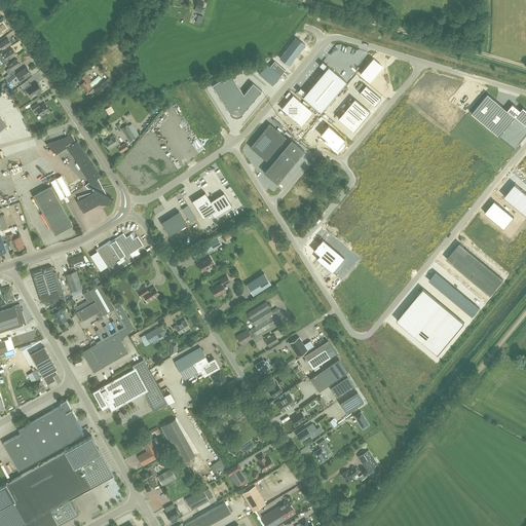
[(279,58),(290,66),(305,45),(296,37),(279,58)]
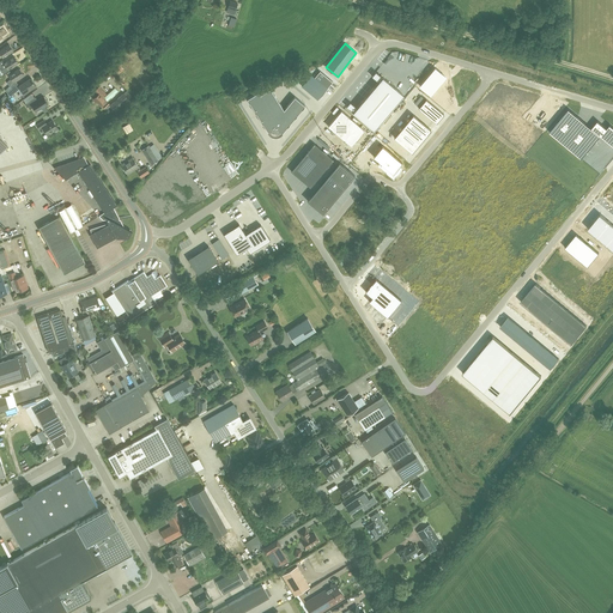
[(0,56),(2,55),(2,58),(13,50),(10,44),(0,50),(0,49),(0,56)]
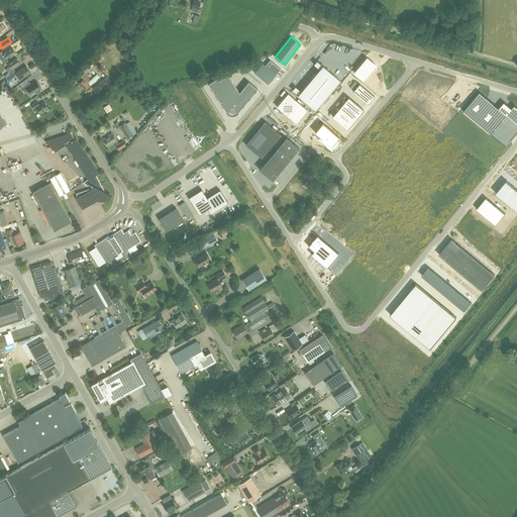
[(0,64),(3,62),(8,59),(7,59),(15,53),(12,47),(4,53),(0,55),(0,54),(0,64)]
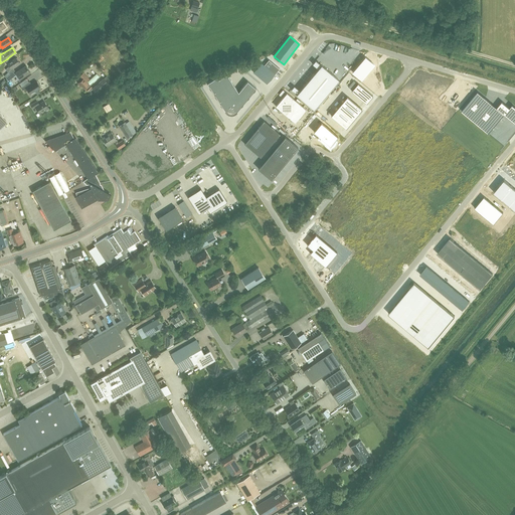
[(100,62),(105,58),(101,54),(96,58),(100,62)]
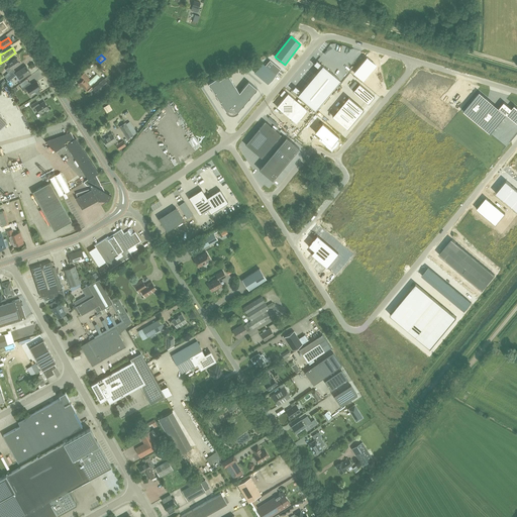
[(9,66),(6,70),(8,73),(13,68),(20,63),(16,58),(10,62),(8,60),(6,62),(8,64),(9,66)]
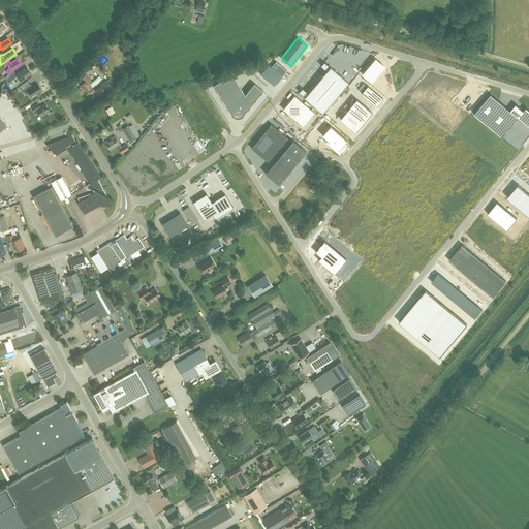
[(376,59),(363,73),(372,82),(385,67),(376,59)]
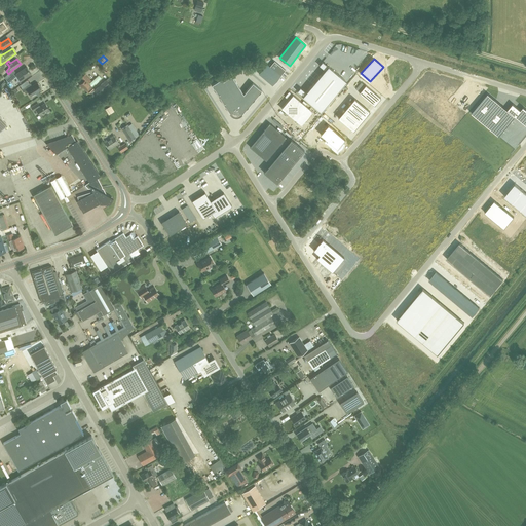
[(267,64),(259,73),(272,85),(280,75),(286,70),(274,61),(270,66),(267,64)]
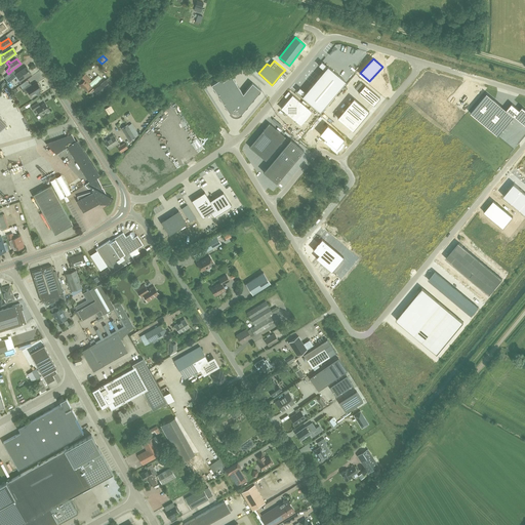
[(299,87),(296,91),(320,112),(346,81),(322,61),(318,65),(324,70),(306,92),(299,87)]
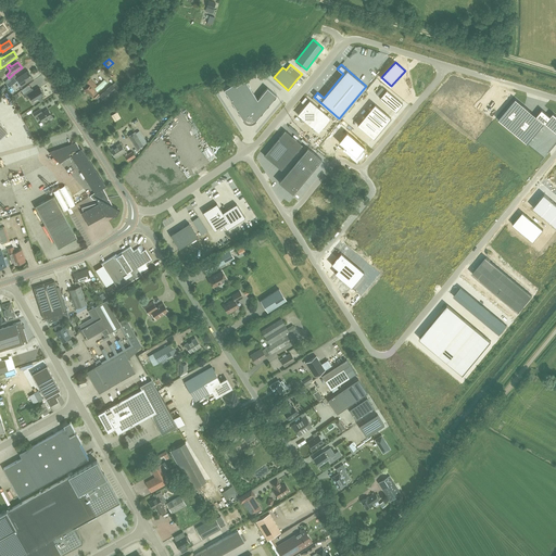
[(17,78),(19,79),(22,85),(33,77),(28,71),(17,78)]
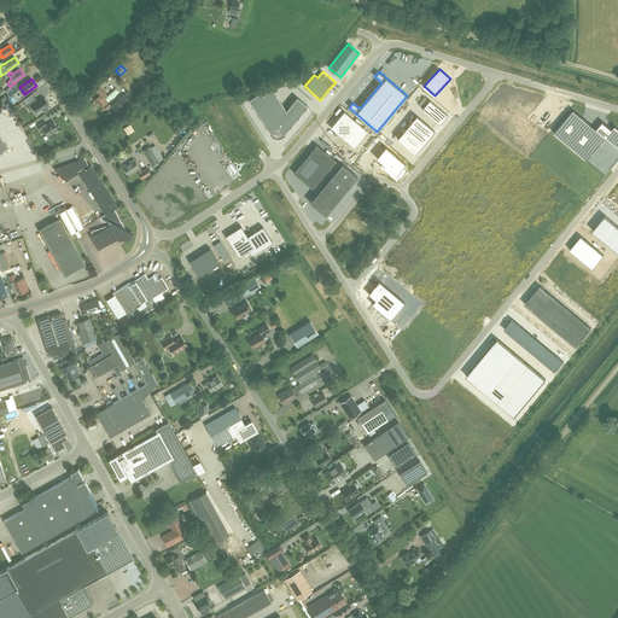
[(21,88),(19,87),(18,85),(12,89),(7,94),(11,98),(21,88)]
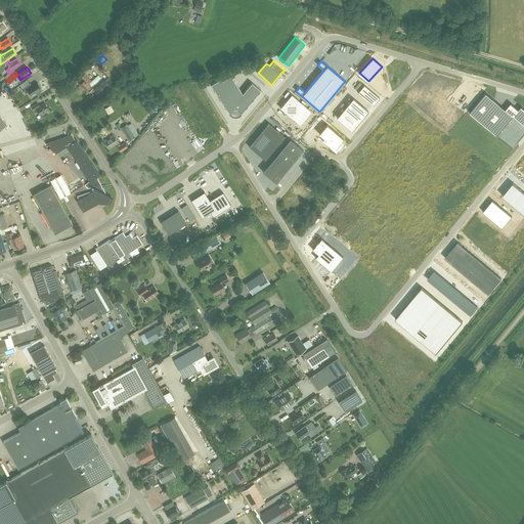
[(94,89),(91,86),(88,82),(91,80),(85,74),(80,78),(83,81),(80,84),(82,88),(83,87),(86,90),(89,93),(94,89)]
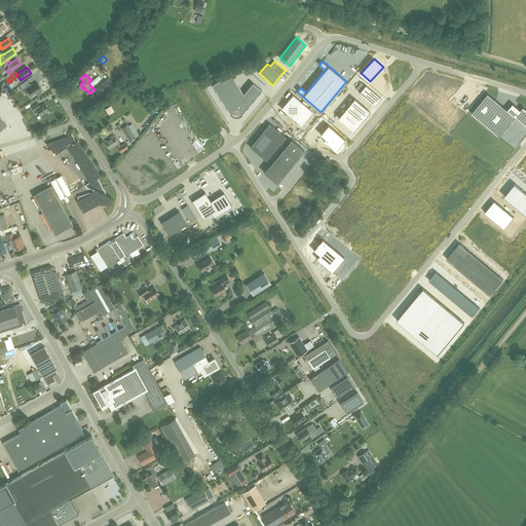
[(222,78),(212,84),(230,113),(231,114),(232,115),(233,115),(233,116),(234,116),(235,116),(236,116),(237,116),(238,116),(239,115),(240,115),(241,114),(262,90),(253,83),(243,94),(232,75),(223,81),(222,78)]
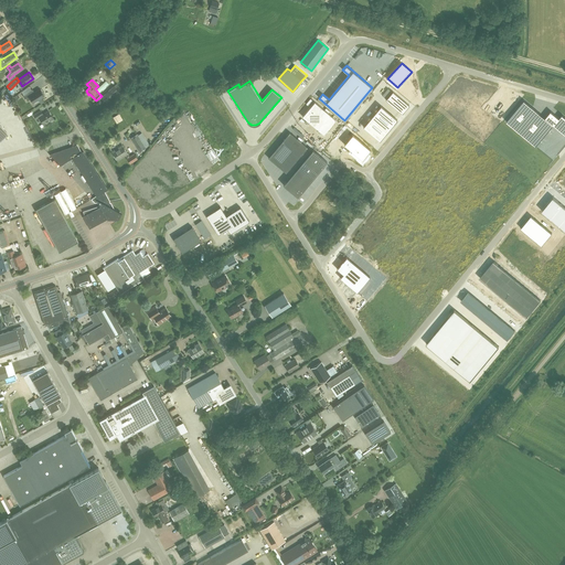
[(108,105),(121,94),(114,85),(102,97),(108,105)]
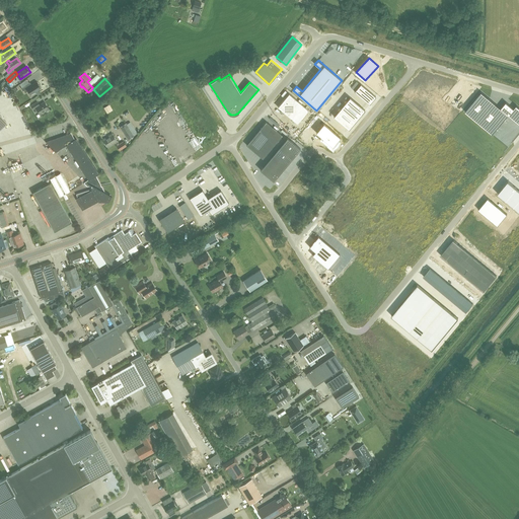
[(42,88),(36,81),(31,84),(30,81),(21,87),(23,90),(25,92),(28,91),(30,95),(42,88)]
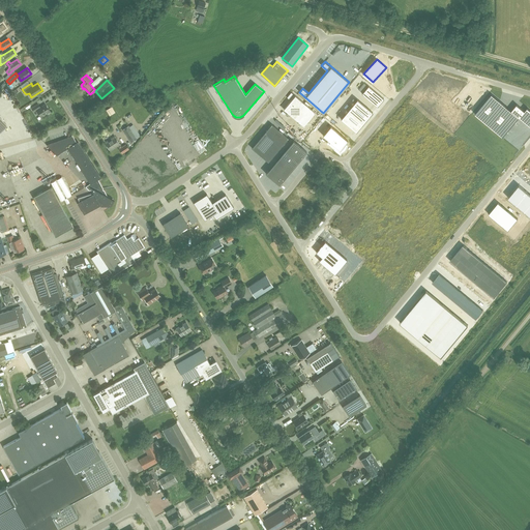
[(371,88),(364,96),(380,108),(386,99),(371,88)]
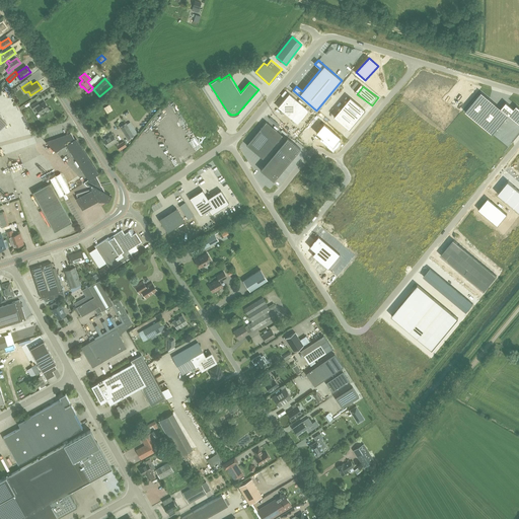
[(482,91),(465,112),(493,135),(509,115),(516,122),(517,121),(518,123),(518,107),(516,105),(514,108),(506,102),(501,108),(482,91)]
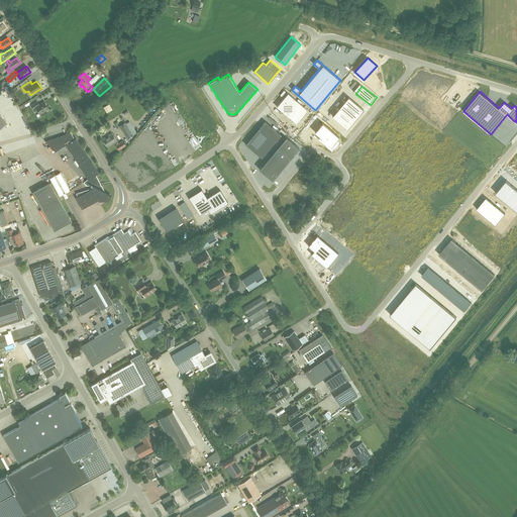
[(288,93),(277,106),(281,110),(284,112),(296,123),(308,109),(288,93)]
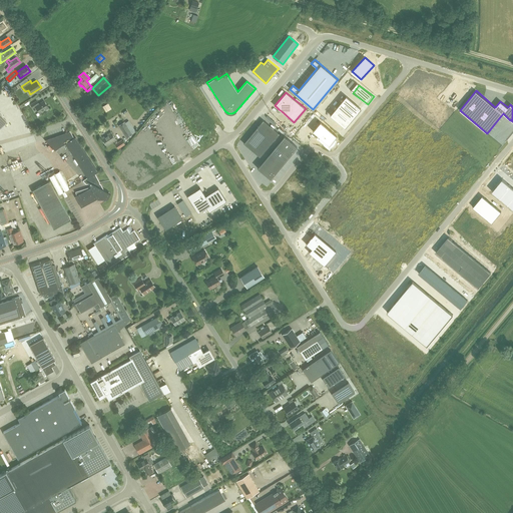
[(346,95),(330,114),(345,127),(361,108),(346,95)]
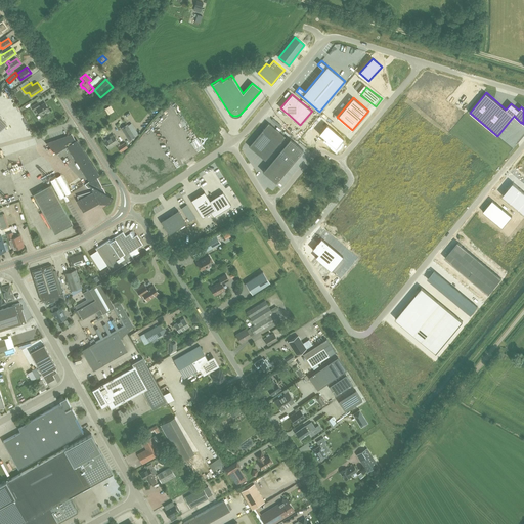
[(49,110),(45,103),(40,106),(38,103),(32,106),(34,111),(36,108),(40,116),(49,110)]
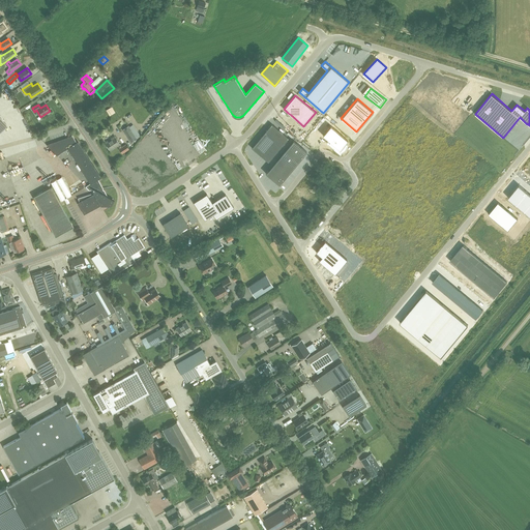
[(115,107),(109,110),(112,116),(117,113),(115,107)]
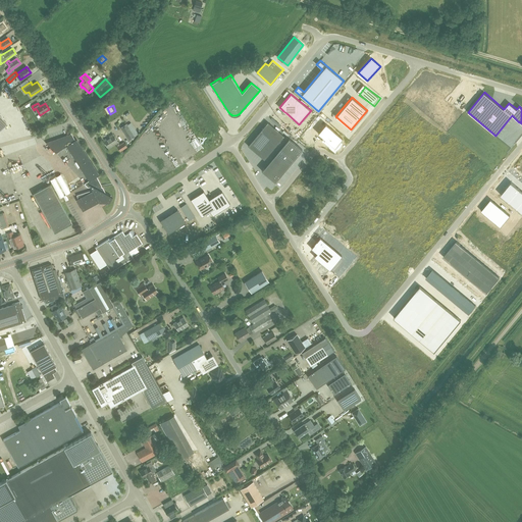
[(267,122),(248,146),(264,159),(284,136),(267,122)]
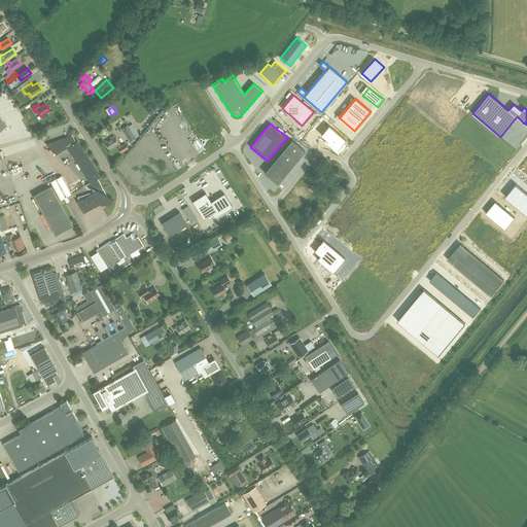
[(328,124),(320,133),(328,139),(327,140),(338,147),(340,147),(343,143),(343,141),(346,137),(328,124)]
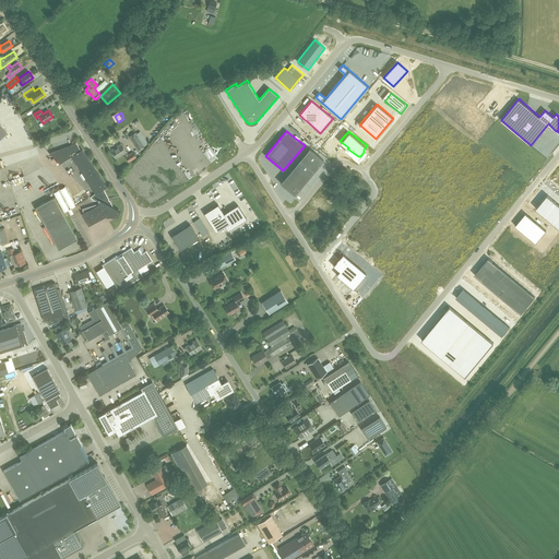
[(137,132),(129,137),(138,151),(145,146),(149,144),(144,139),(142,140),(138,133),(137,132)]
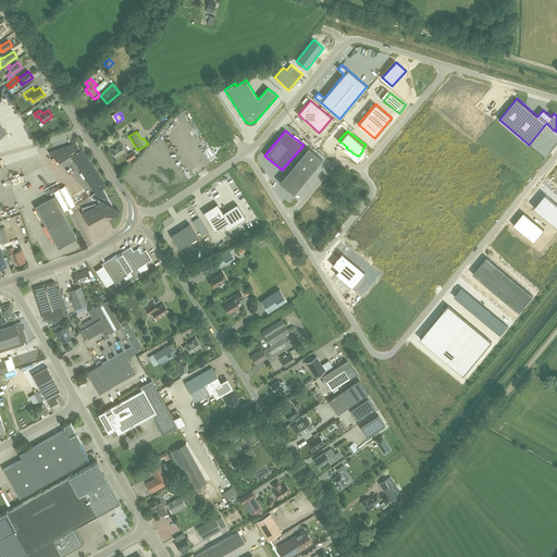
[(103,198),(108,197),(103,188),(107,186),(85,152),(83,155),(76,143),(49,151),(60,163),(70,157),(71,156),(95,193),(90,196),(89,196),(94,199),(98,199),(103,198)]
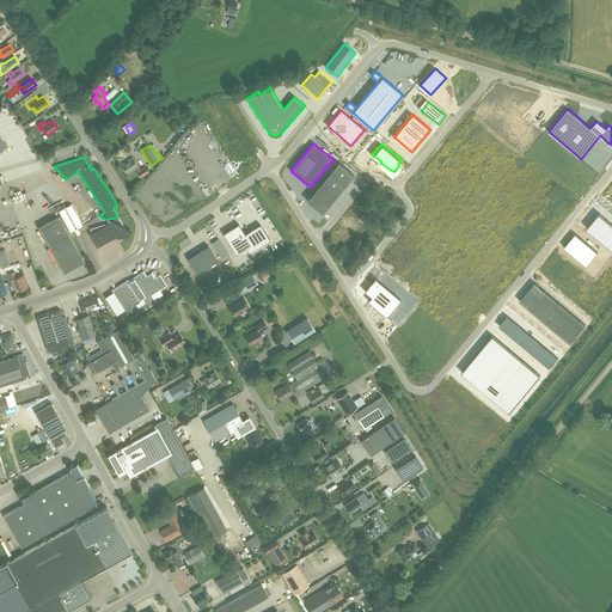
[(141,177),(150,172),(146,166),(141,170),(133,157),(121,164),(128,175),(136,169),(141,177)]
